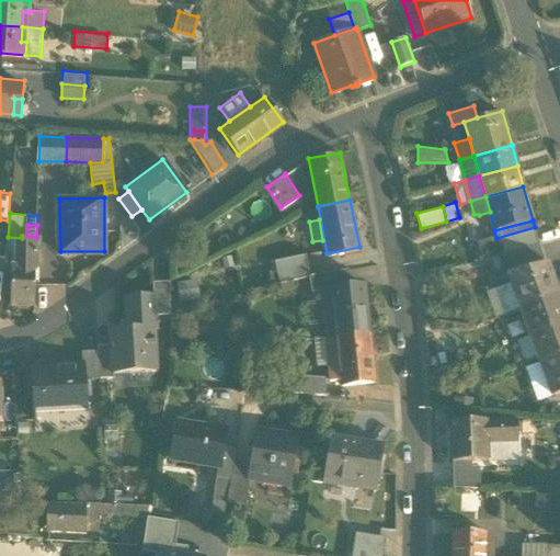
[(496,238),(501,252),(539,241),(535,227),(496,238)]
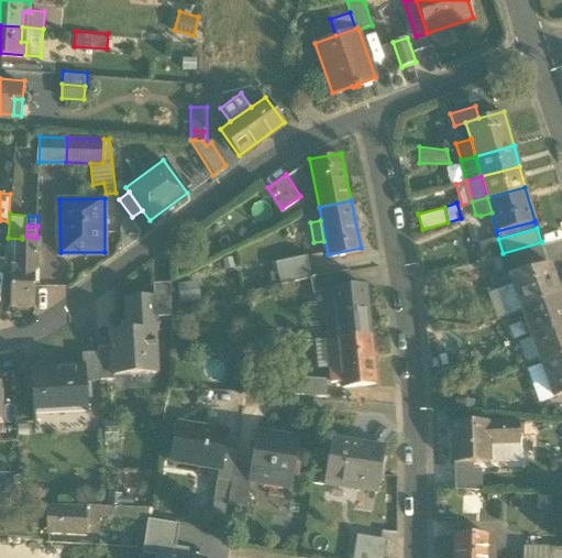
[(22,237),(22,239),(21,265),(17,265),(12,265),(11,304),(35,304),(35,303),(36,238),(26,237),(22,237)]
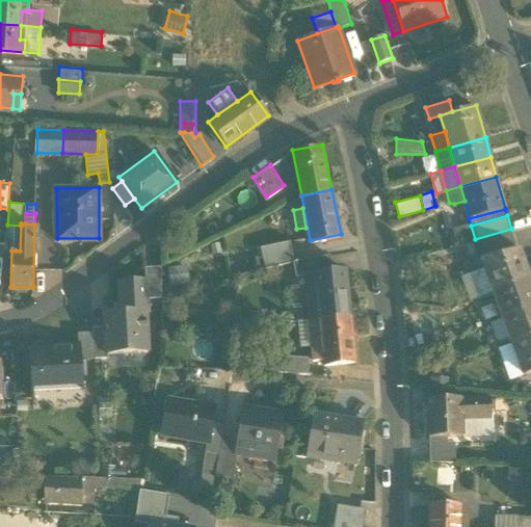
[(16,244),(16,251),(20,251),(21,226),(7,225),(6,225),(4,242),(16,244)]
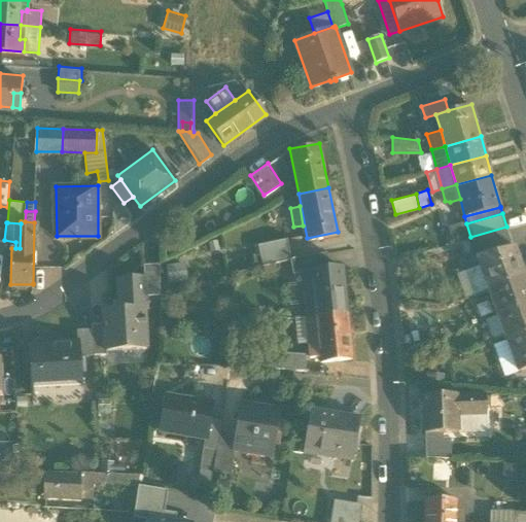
[(512,240),(506,227),(470,237),(471,241),(476,252),(512,240)]
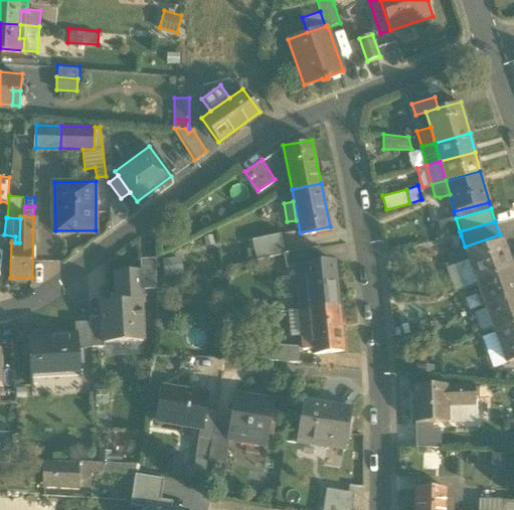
[(320,244),(284,250),(280,230),(251,236),(257,258),(284,251),(287,266),(295,265),(295,264),(305,263),(323,261),(320,244)]
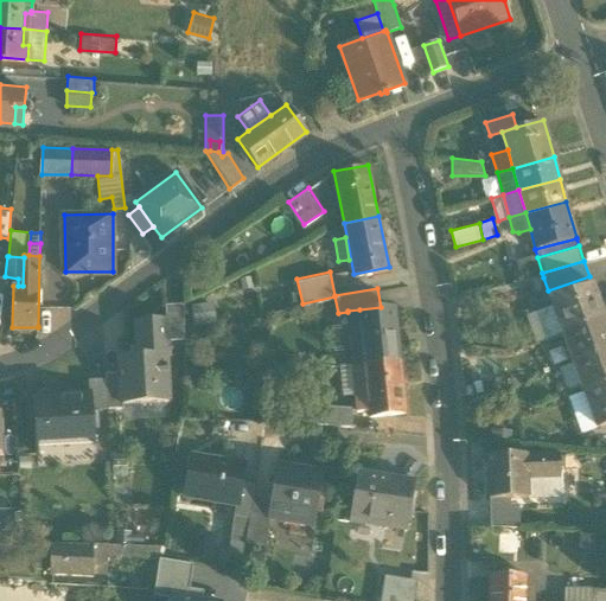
[(592,281),(589,276),(548,291),(550,296),(592,281)]
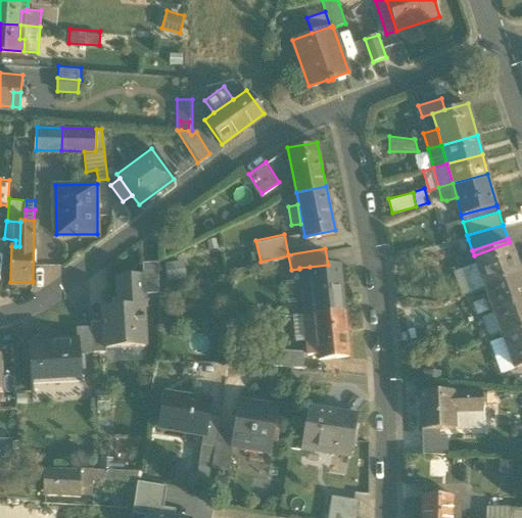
[(465,292),(485,285),(521,273),(510,242),(474,255),(476,262),(457,269),(465,292)]
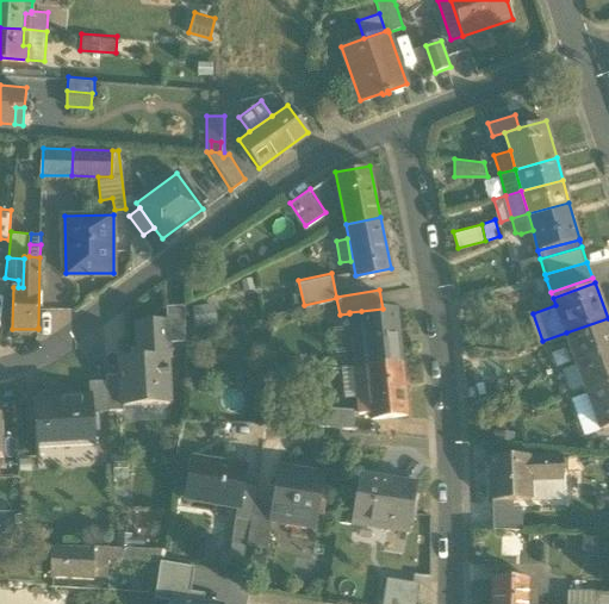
[(193,304),(196,324),(217,322),(213,300),(193,304)]
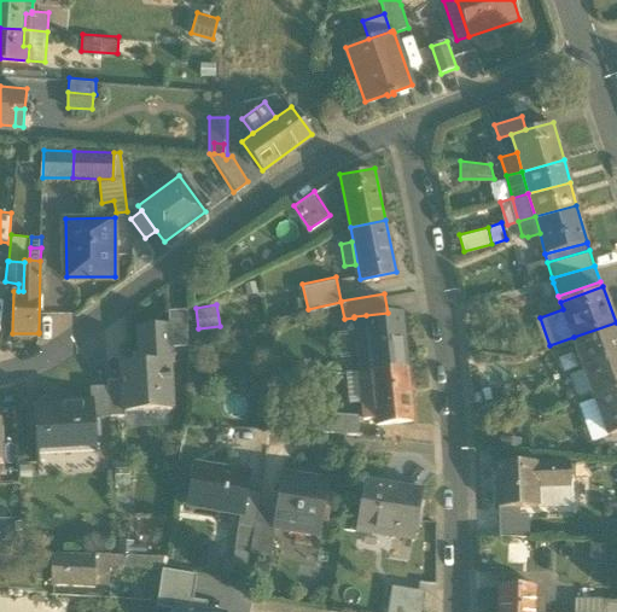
[(170,321),(172,344),(187,343),(187,307),(168,308),(169,321),(170,321)]
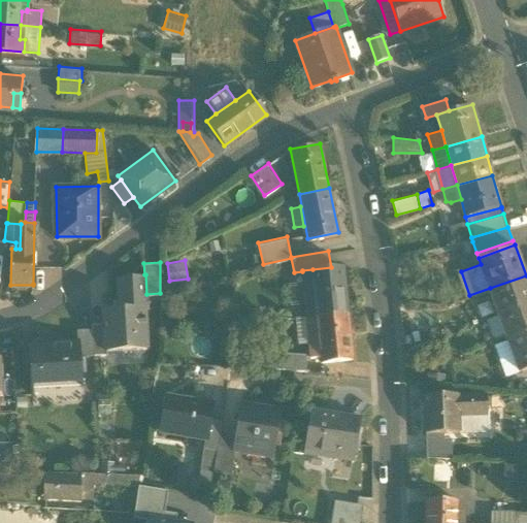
[(331,267),(313,269),(318,315),(349,312),(343,266),(331,267)]
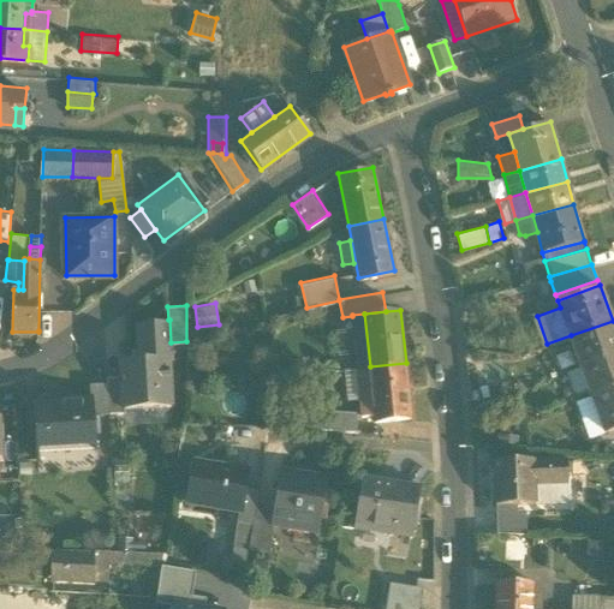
[(357,368),(370,366),(364,314),(352,315),(352,316),(357,368)]
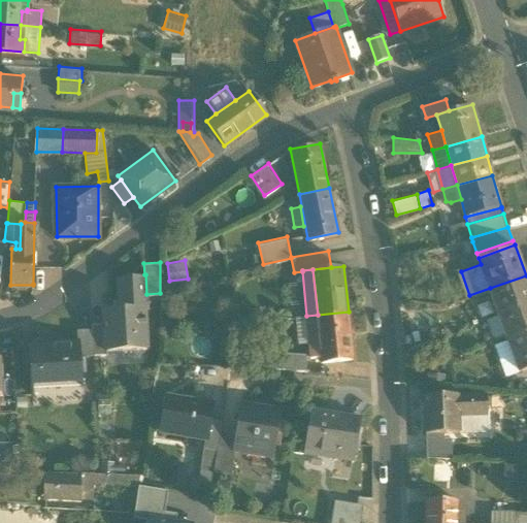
[(104,322),(106,349),(146,347),(144,308),(147,308),(146,294),(145,274),(144,274),(118,276),(120,307),(103,308),(104,322)]
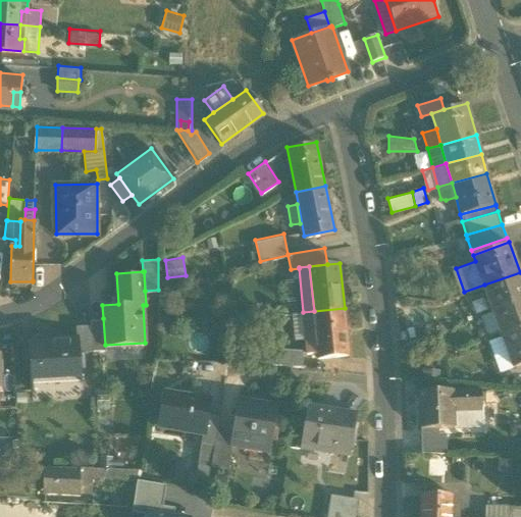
[(484,285),(493,310),(520,299),(520,272),(484,285)]
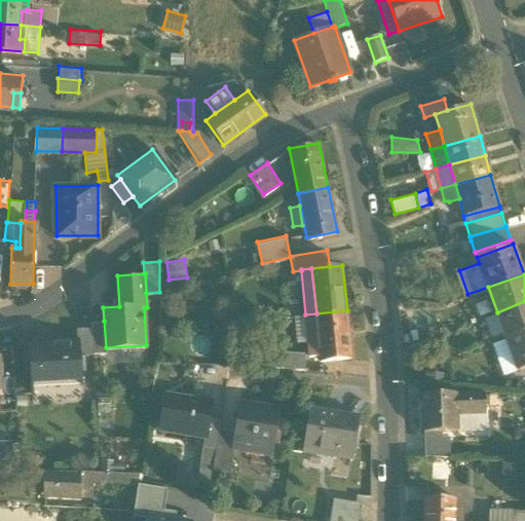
[(503,329),(505,337),(524,330),(524,301),(497,312),(503,329)]
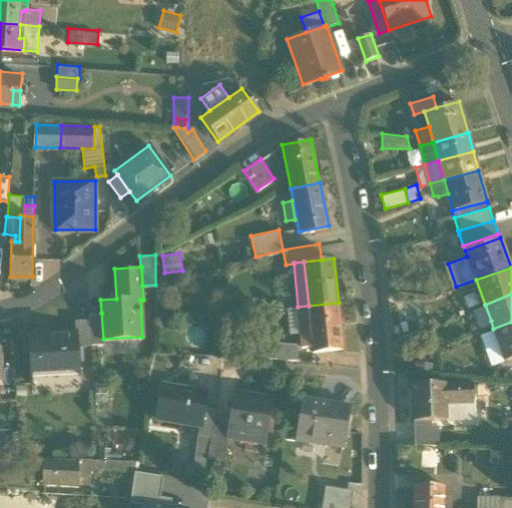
[(339,303),(309,306),(312,345),(313,350),(343,347),(339,303)]
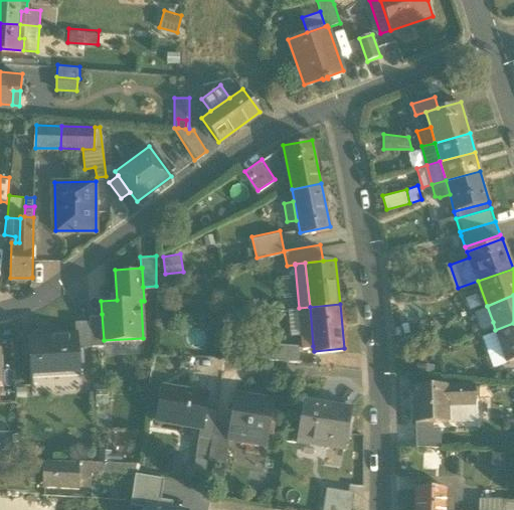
[(493,322),(487,306),(475,310),(481,326),(493,322)]
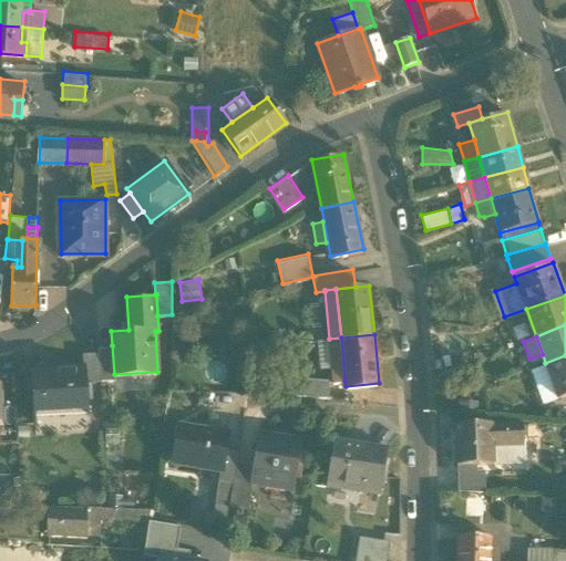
[(333,382),(345,381),(341,338),(329,339),(331,361),(333,382)]
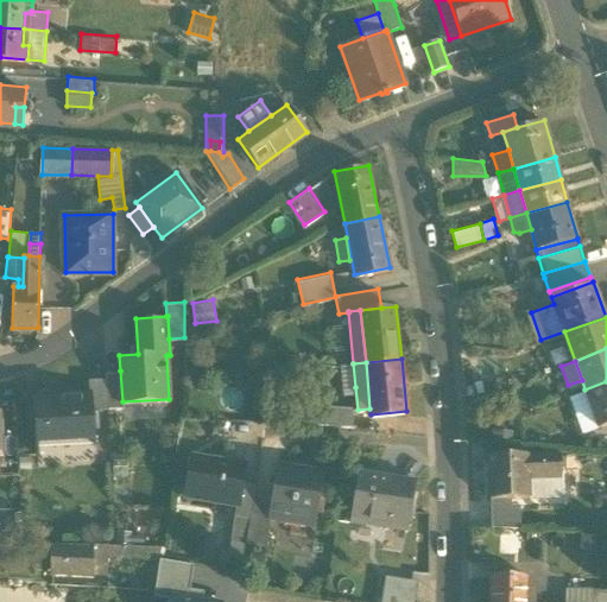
[(341,363),(343,387),(355,387),(353,363),(341,363)]
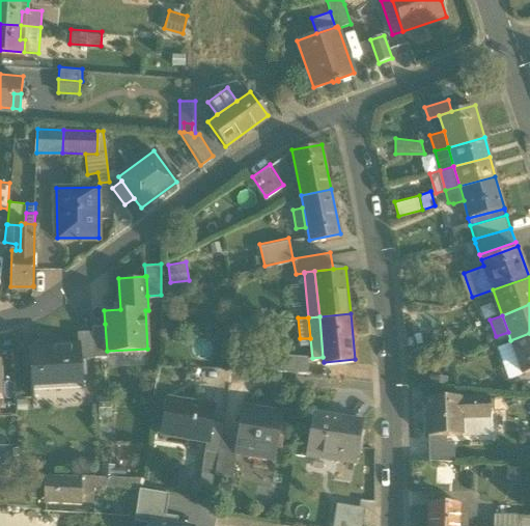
[(92,325),(92,331),(94,356),(108,355),(107,351),(105,324),(92,325)]
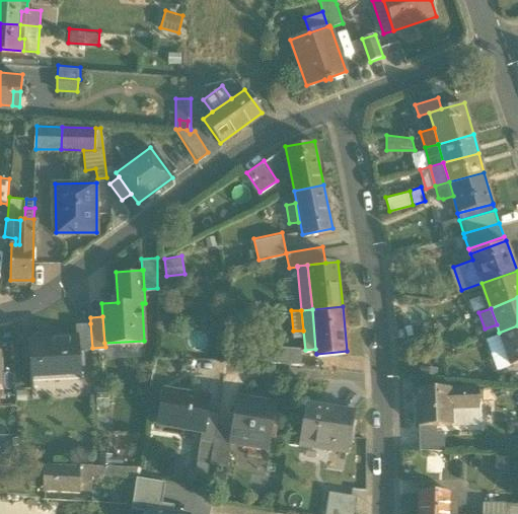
[(79,349),(92,348),(90,323),(76,324),(76,331),(77,331),(79,349)]
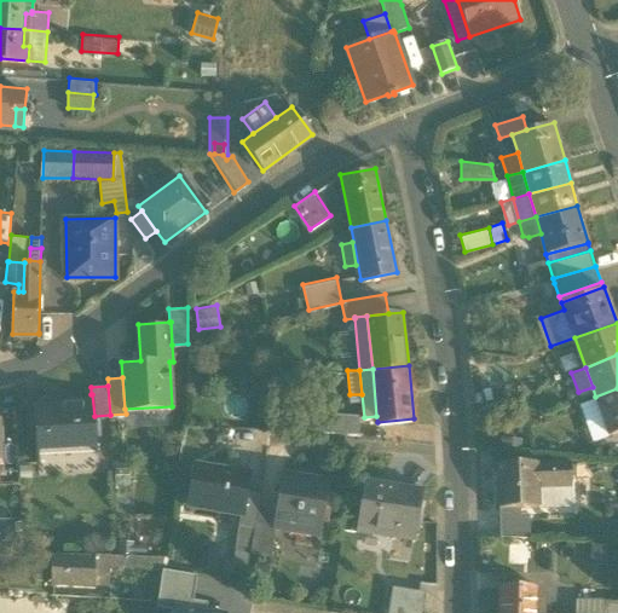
[(617,388),(595,397),(608,433),(617,428),(617,388)]
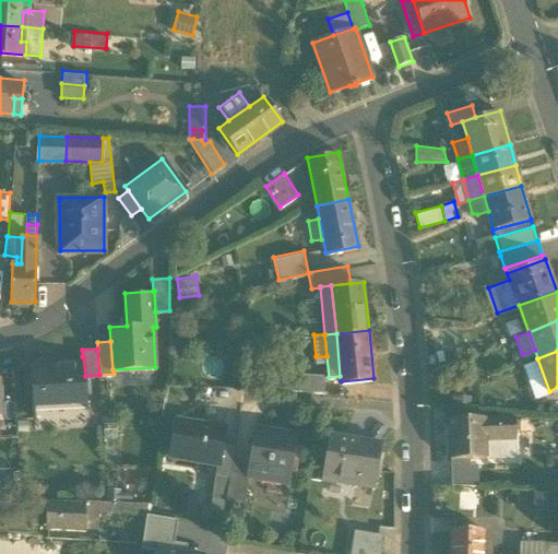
[(32,367),(34,403),(86,399),(85,376),(83,356),(82,356),(48,360),(49,365),(32,367)]
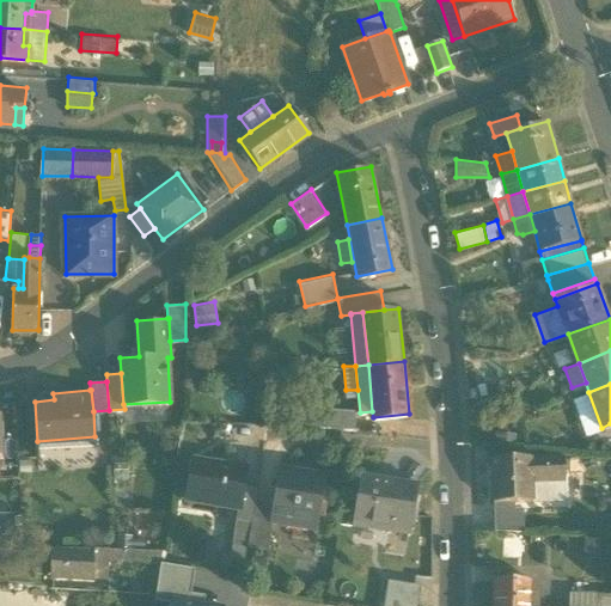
[(602,428),(588,392),(574,398),(586,433),(602,428)]
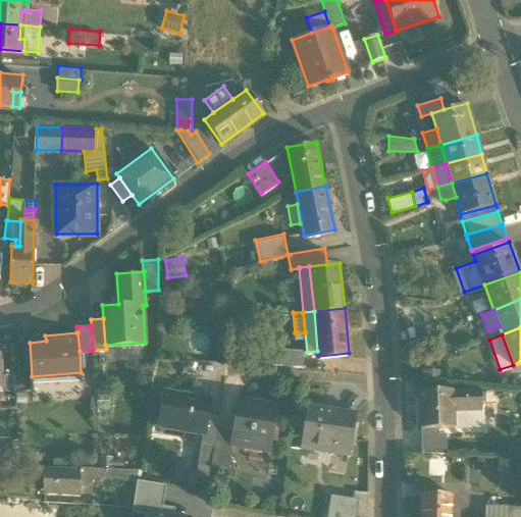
[(272,363),(301,365),(303,349),(274,347),(272,363)]
